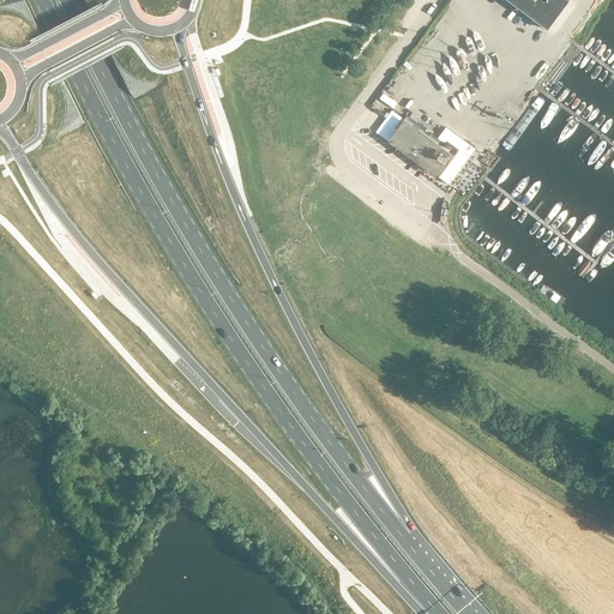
[(570,0),(507,0),(548,30),(570,0)]
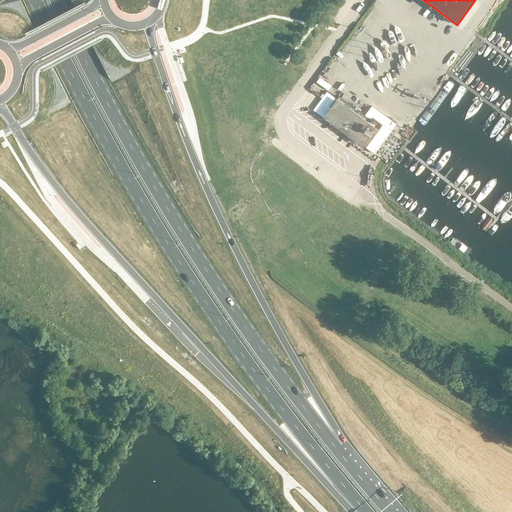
[(443,67),(436,79),(441,82),(448,70),(443,67)]
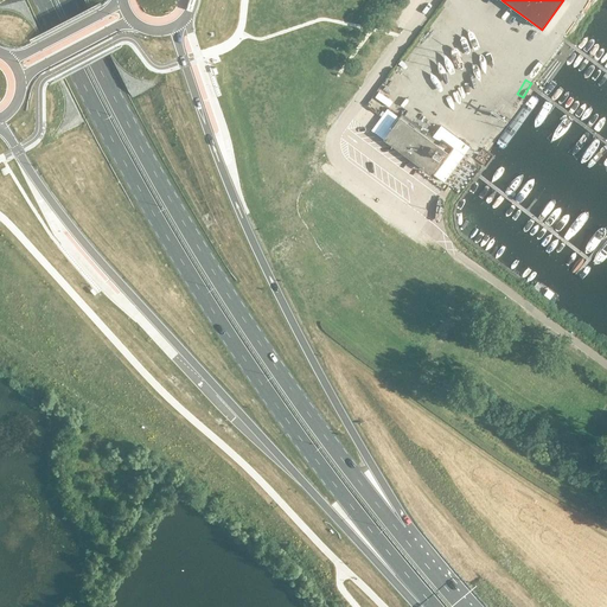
[(422,84),(416,97),(422,100),(428,87),(422,84)]
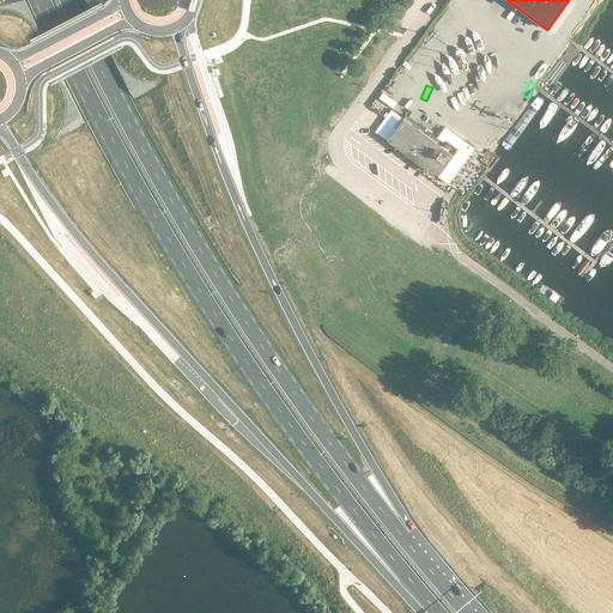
[(426,113),(436,105),(437,107),(443,101),(437,93),(422,108),(426,113)]
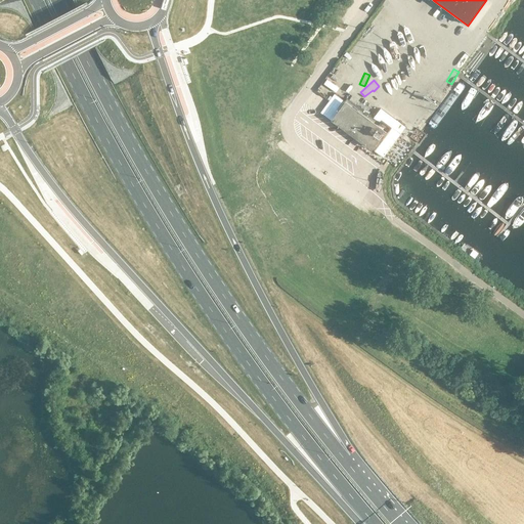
[(330,104),(337,106),(339,101),(332,98),(330,104)]
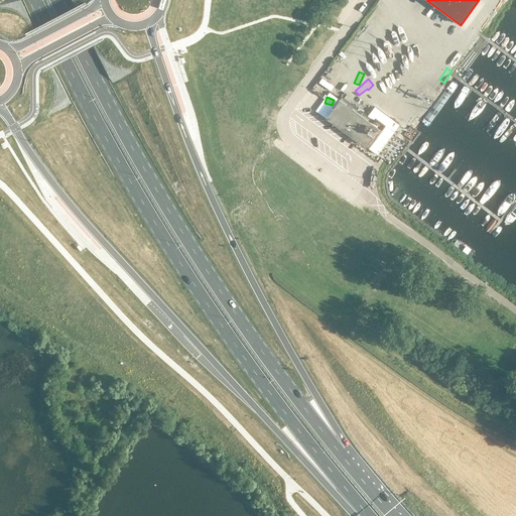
[(329,118),(369,148),(386,126),(376,118),(374,120),(344,98),(329,118)]
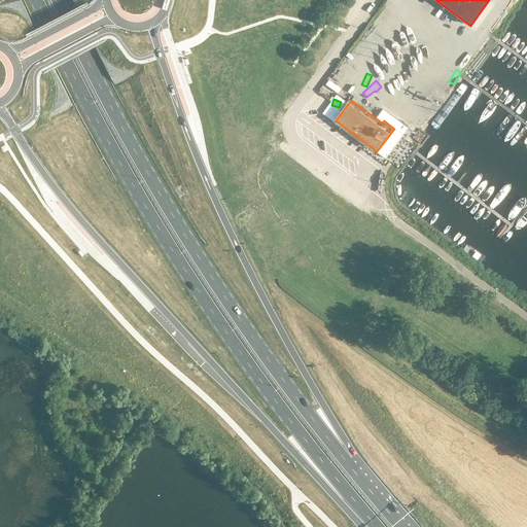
[(421,112),(424,103),(419,101),(416,110),(421,112)]
